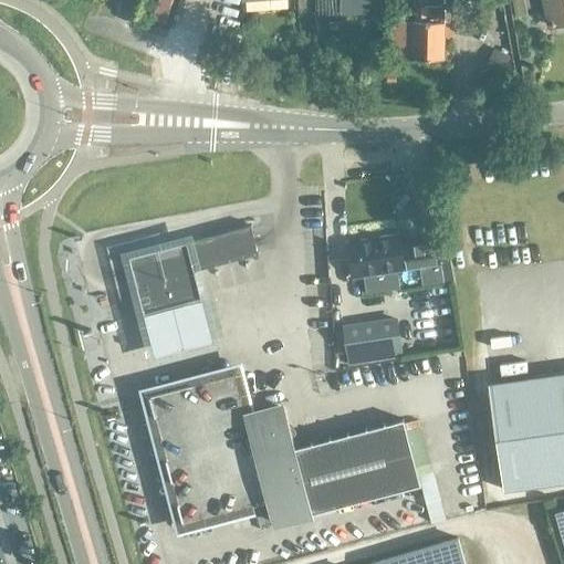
[(149,19),(155,0),(143,0),(138,16),(149,19)]
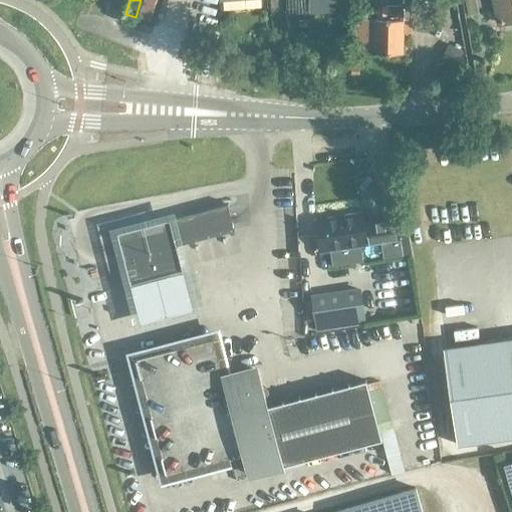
[(308,0),(309,14),(334,14),(341,20),(349,14),(361,13),(360,0),(308,0)]
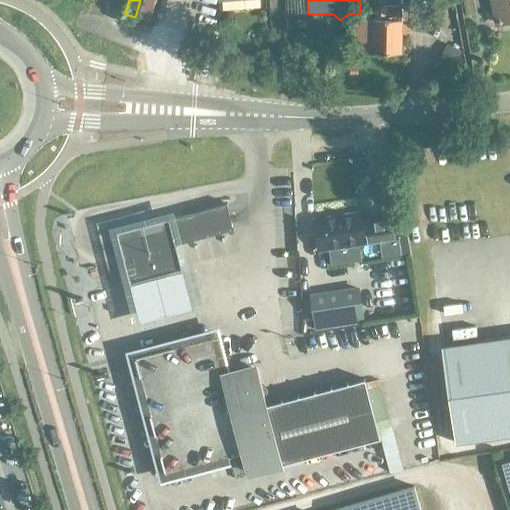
[(426,30),(427,0),(411,0),(410,29),(426,30)]
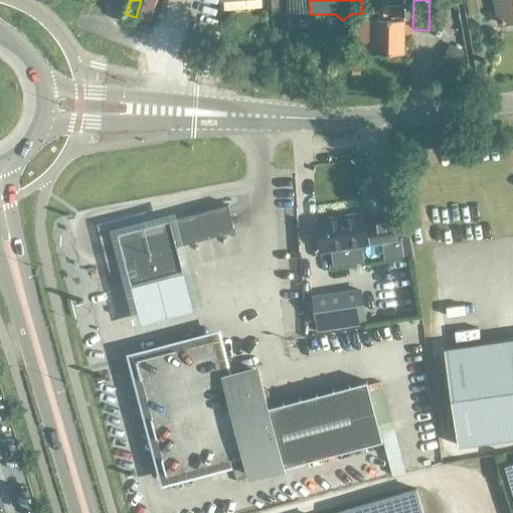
[(512,0),(493,0),(499,27),(512,24),(512,0)]
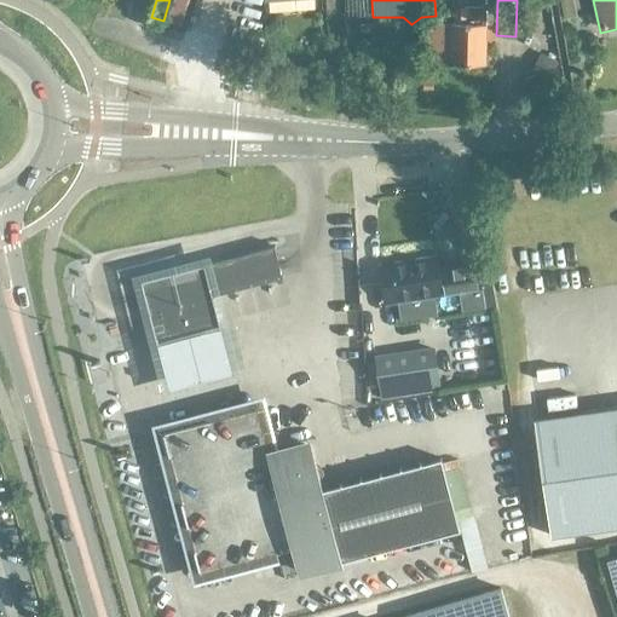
[(422,23),(421,50),(432,50),(432,65),(483,68),(484,42),(492,42),(492,32),(484,32),(485,27),(476,27),(477,10),(453,9),(453,24),(422,23)]
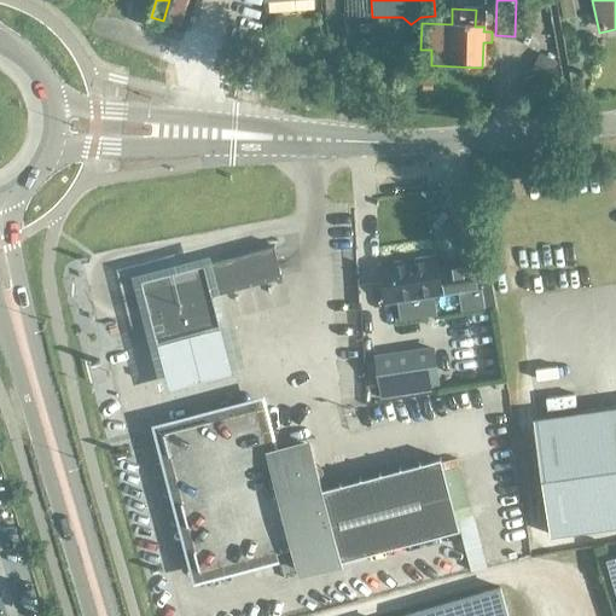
[(553,67),(538,57),(530,71),(546,80),(553,67)]
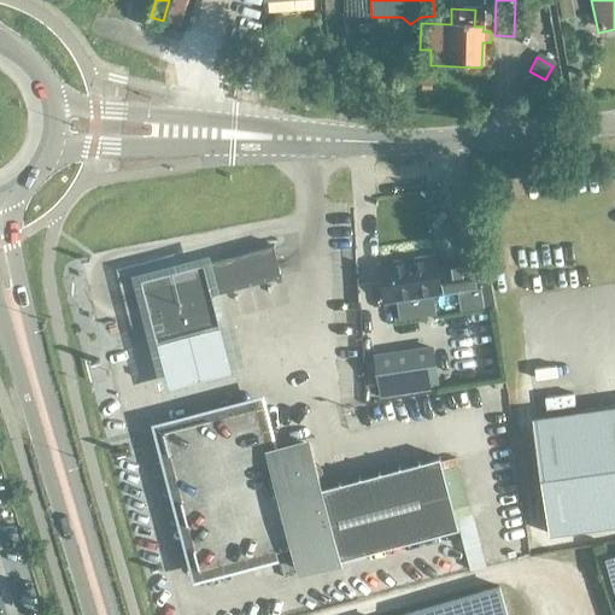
[(210,298),(210,297),(281,279),(276,265),(271,247),(139,282),(144,299),(147,314),(209,297),(210,298)]
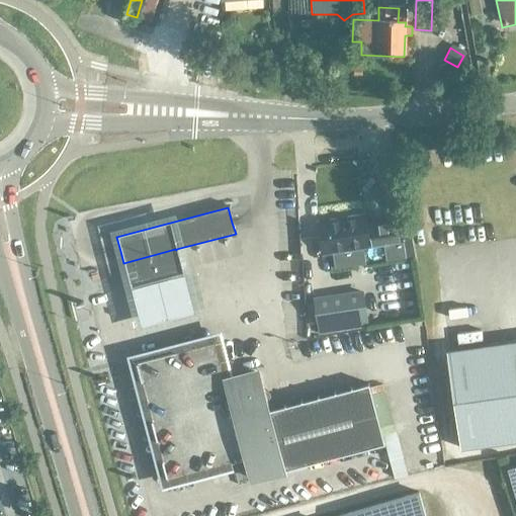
[(396,251),(410,249),(409,242),(406,222),(398,223),(365,229),(363,216),(350,218),(316,224),(318,236),(321,256),(395,244),(396,251)]
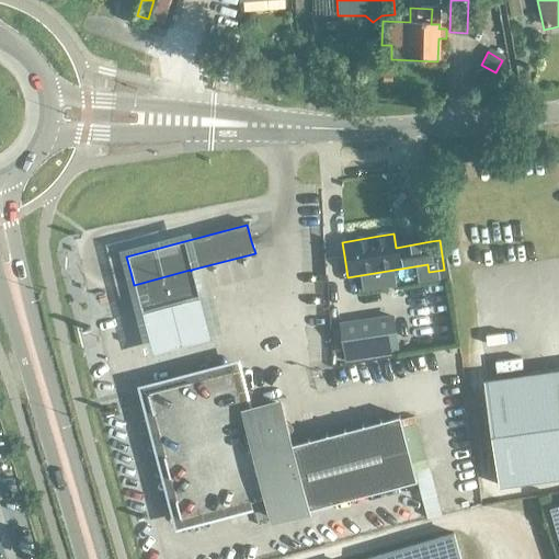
[(197,296),(191,271),(190,270),(134,285),(140,310),(197,296)]
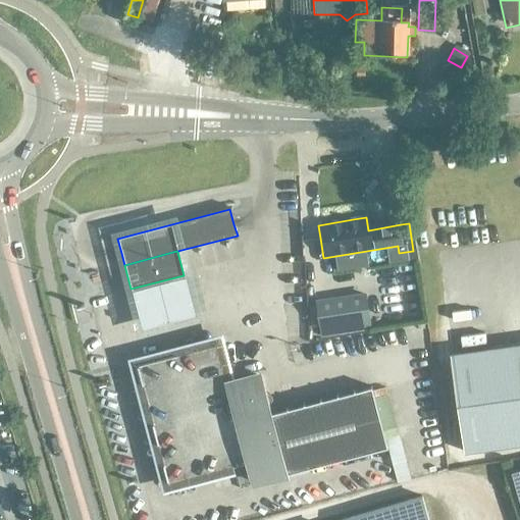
[(411,267),(411,256),(361,259),(361,272),(369,272),(370,286),(391,284),(391,268),(411,267)]
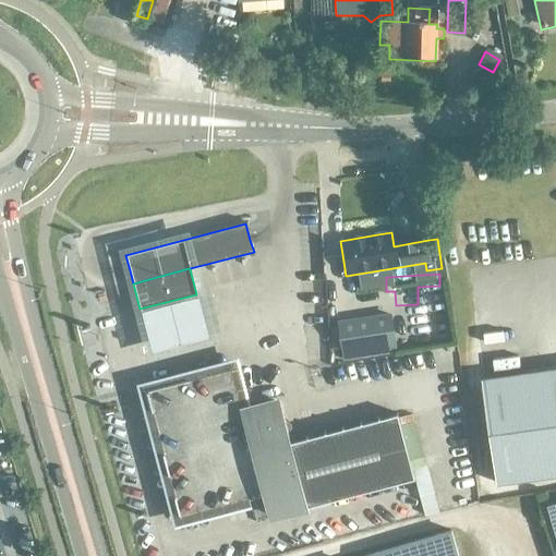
[(382,279),(347,279),(347,295),(382,295),(382,279)]
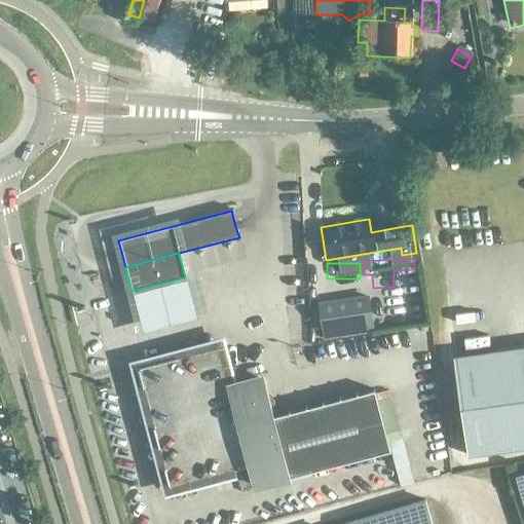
[(185,277),(132,291),(137,310),(142,329),(196,315),(191,296),(185,277)]
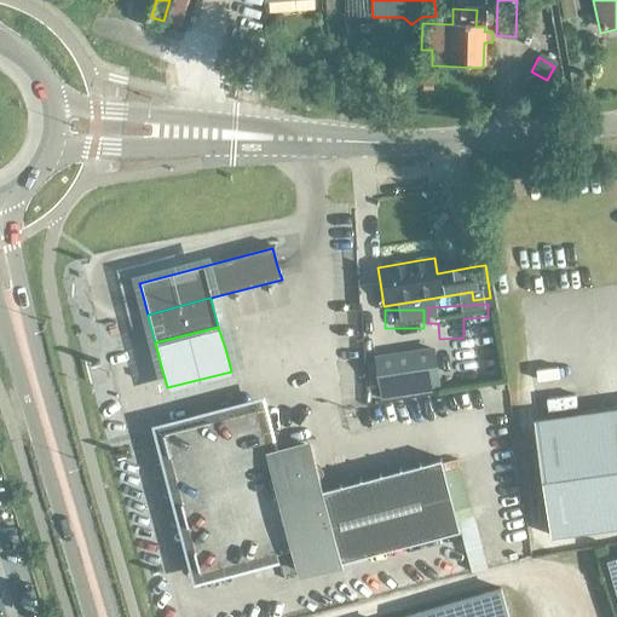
[(432,349),(399,353),(372,358),(378,392),(379,402),(439,392),(432,349)]
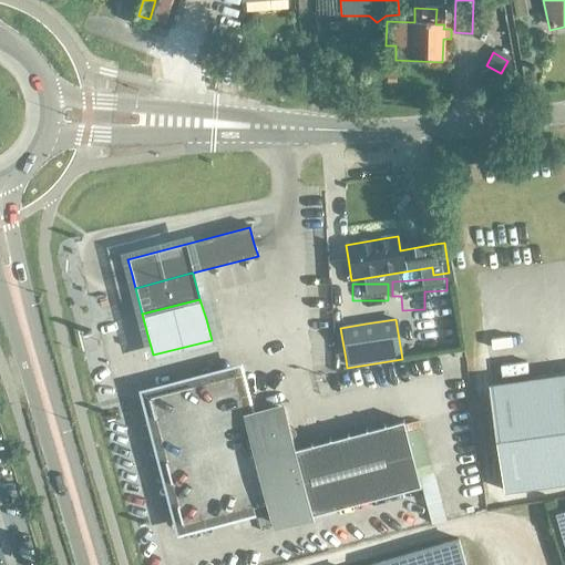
[(502,495),(564,485),(564,376),(488,388),(502,495)]
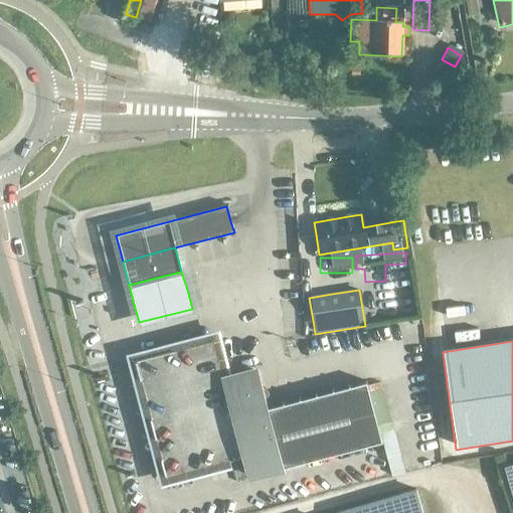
[(365,383),(267,410),(258,376),(251,372),(230,377),(222,379),(215,351),(203,343),(144,359),(137,371),(162,469),(175,476),(230,462),(242,459),(247,478),(381,444),(367,388),(365,383)]
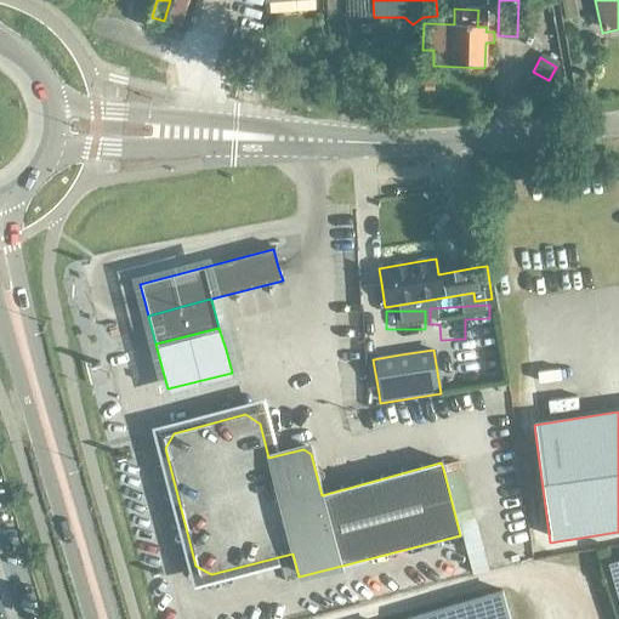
[(507,618),(500,591),(408,618),(507,618)]
